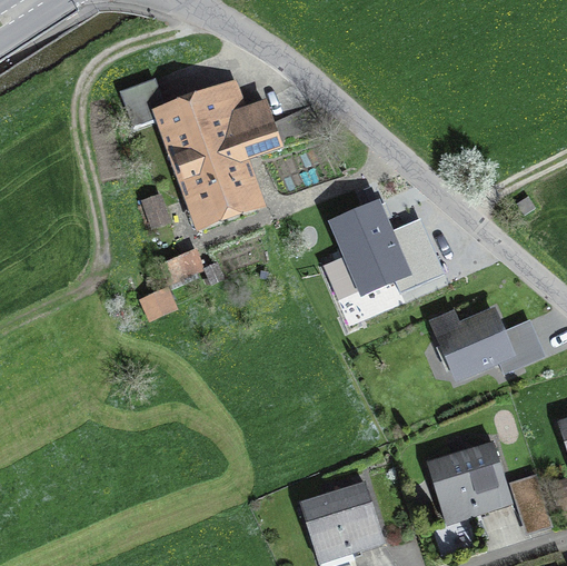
[(120,90),(132,122),(163,111),(151,79),(120,90)]
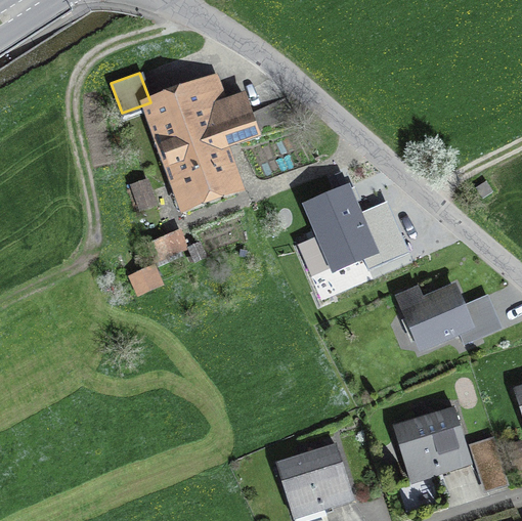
[(215,80),(150,102),(185,202),(231,185),(216,143),(233,137),(234,141),(257,133),(243,94),(222,101),(215,80)]
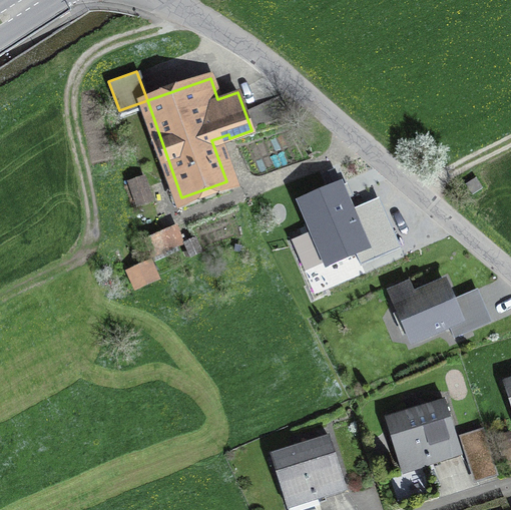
[(297,190),(323,262),(356,249),(359,260),(401,244),(381,190),(355,200),(345,173),(297,190)]
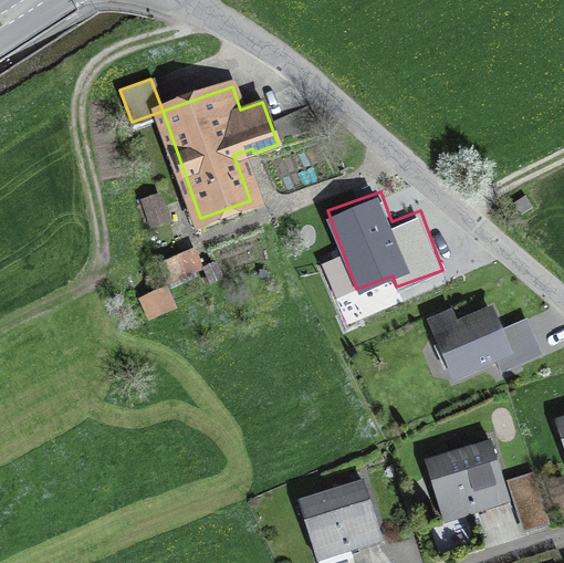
[(139,198),(149,225),(166,218),(157,193),(139,198)]
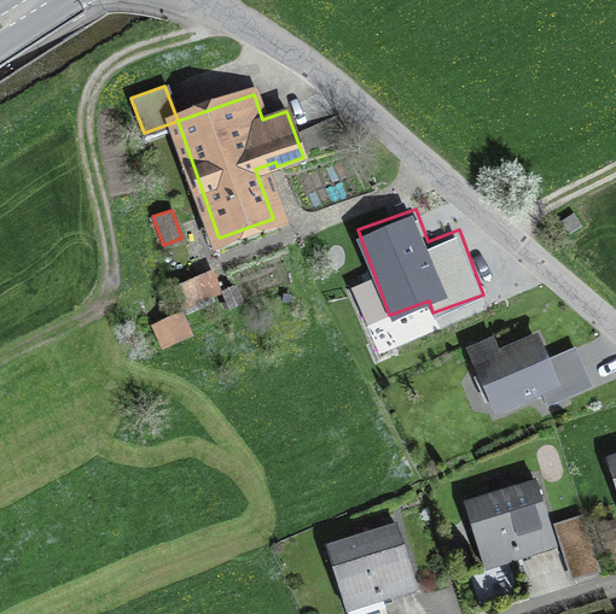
[(571,211),(559,218),(567,231),(579,223),(571,211)]
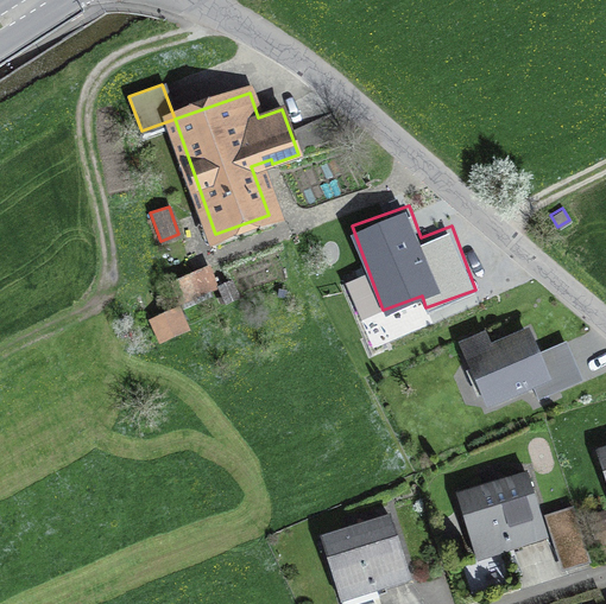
[(206,265),(170,279),(175,293),(212,279),(206,265)]
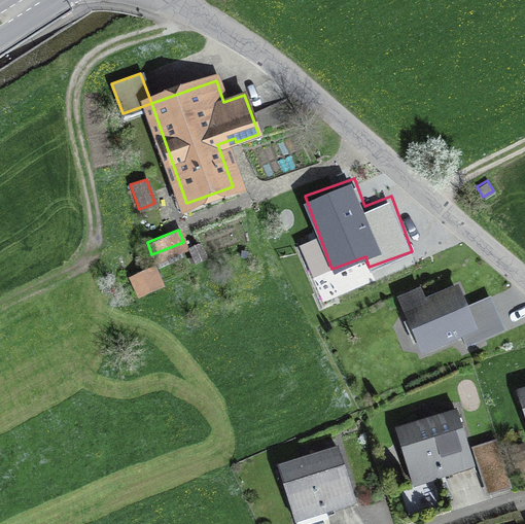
[(199,243),(188,247),(194,258),(203,255),(199,243)]
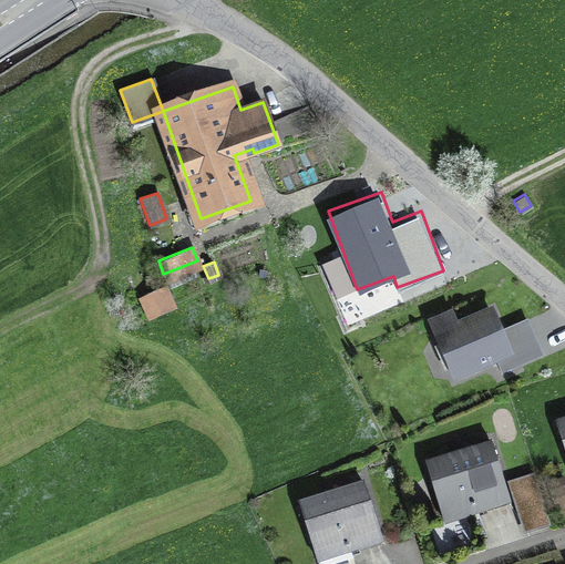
[(142,297),(149,313),(170,304),(162,288),(142,297)]
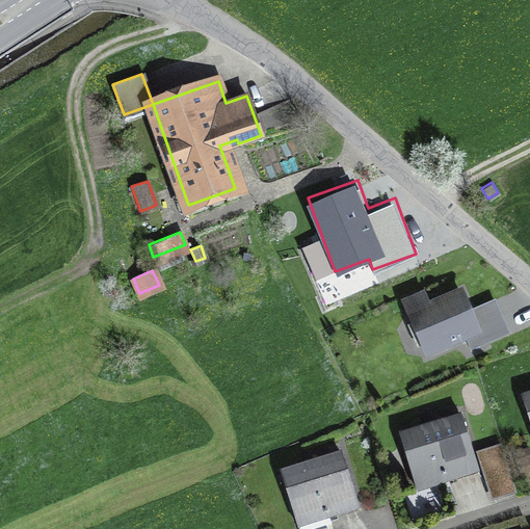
[(458,291),(409,312),(426,350),(464,334),(469,347),(480,342),(458,291)]
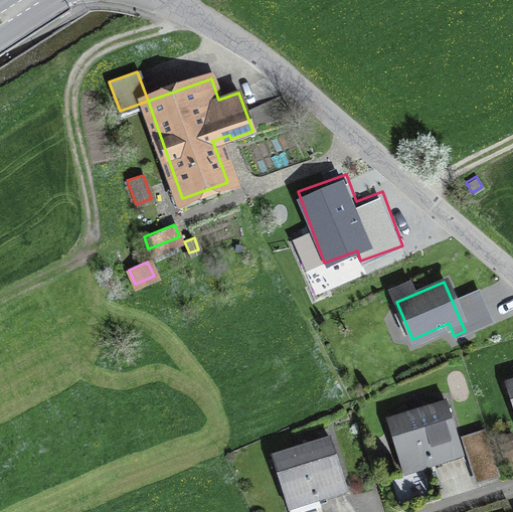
[(512,377),(504,380),(512,408),(512,377)]
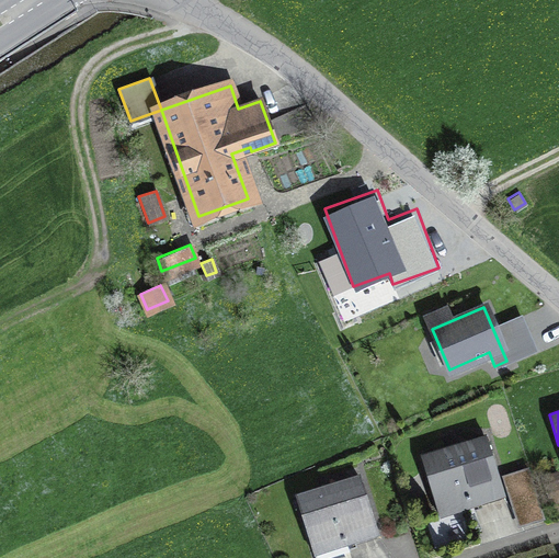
[(421,455),(438,514),(502,494),(483,435),(421,455)]
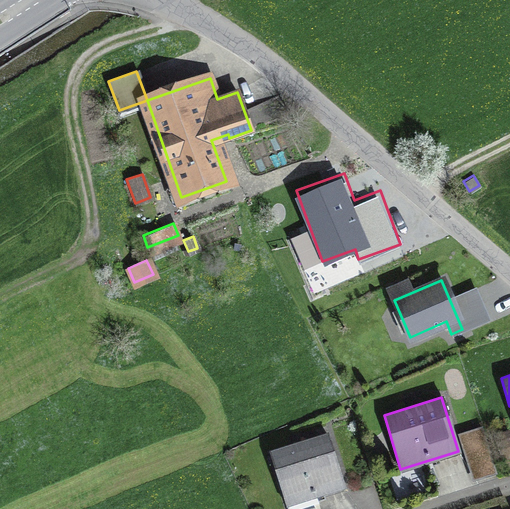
[(469,472),(493,465),(480,426),(457,433),(469,472)]
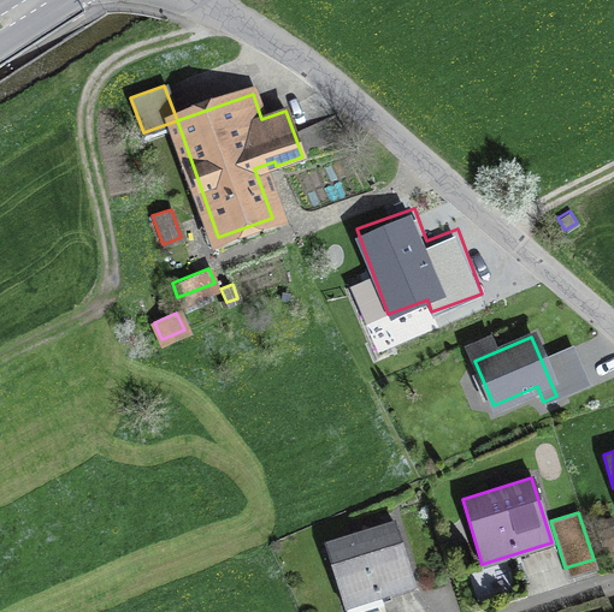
[(393,521),(324,542),(346,611),(366,611),(377,608),(373,598),(413,584),(393,521)]
